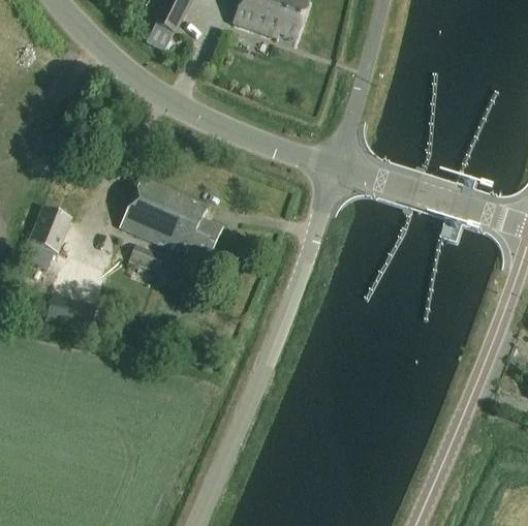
[(174,33),(176,35),(193,0),(161,0),(151,22),(155,25),(174,33)]
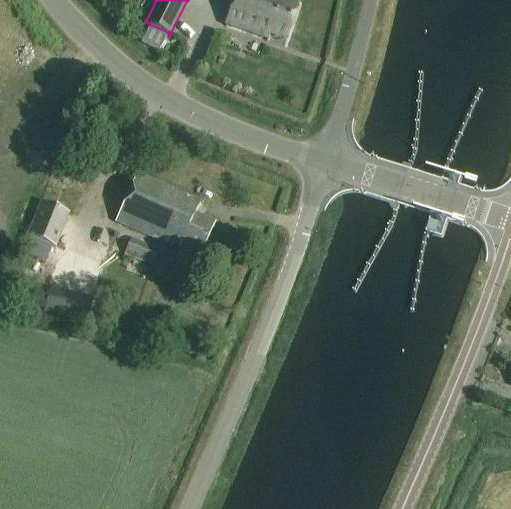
[(297,5),(281,0),(233,0),(226,24),(267,37),(269,31),(286,37),(297,5)]
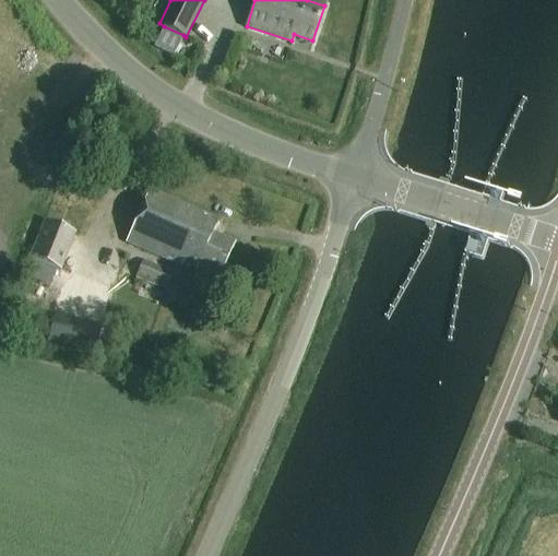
[(183,35),(164,26),(155,45),(175,55),(183,35)]
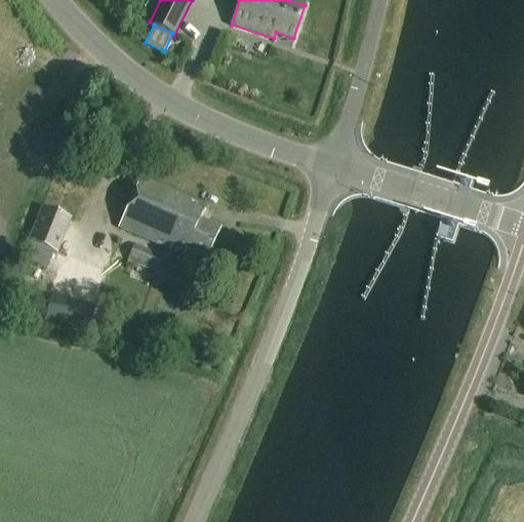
[(137,177),(117,226),(173,250),(174,248),(183,251),(185,247),(204,256),(217,226),(198,217),(203,205),(137,177)]
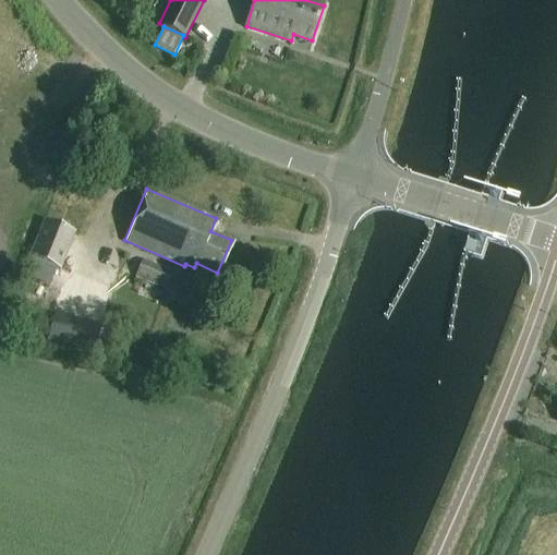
[(29,256),(61,269),(76,231),(44,219),(29,256)]
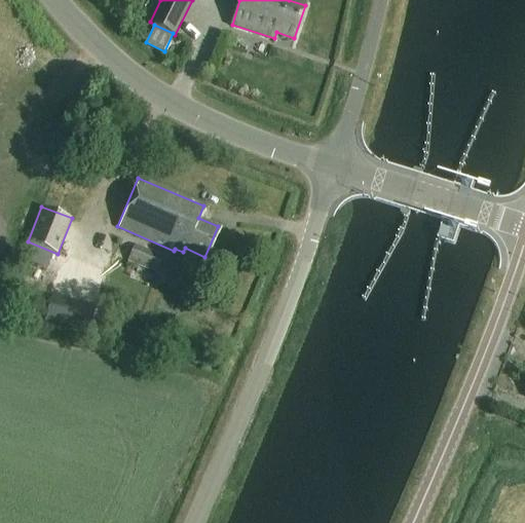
[(128,260),(159,272),(165,256),(135,243),(128,260)]
